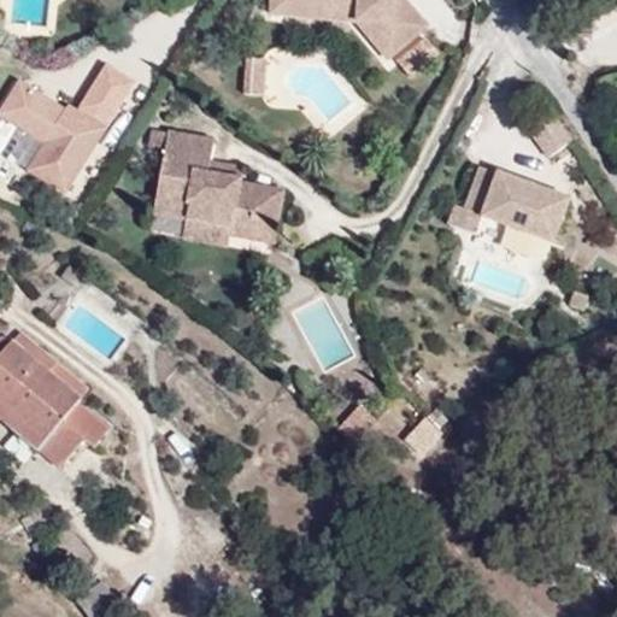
[(270,0),(269,15),(312,18),(313,0),(330,0),(358,3),(357,22),(391,64),(430,31),(412,9),(406,9),(399,0),(270,0)]
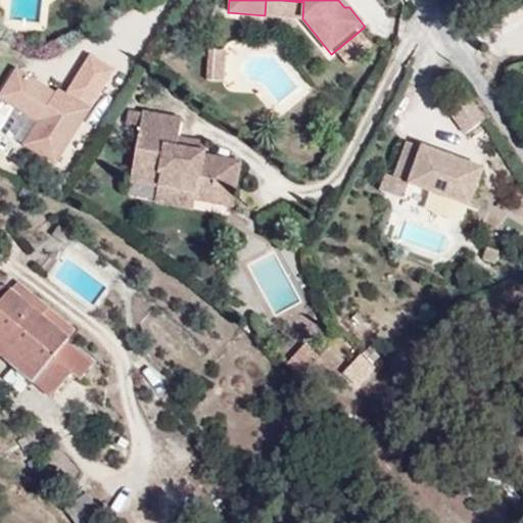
[(302,18),(303,2),(280,0),(266,0),(265,15),(302,18)]
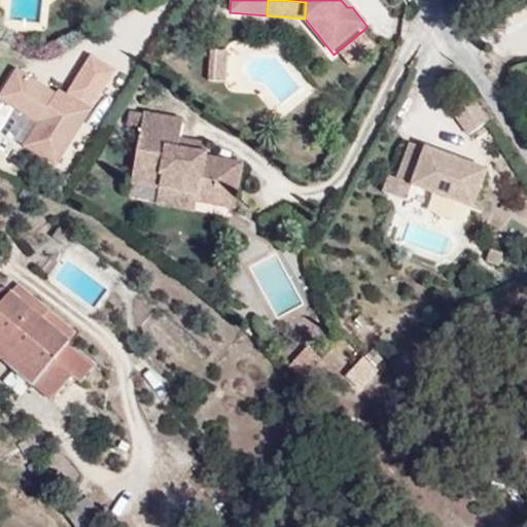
[(225,82),(227,50),(208,49),(207,81),(225,82)]
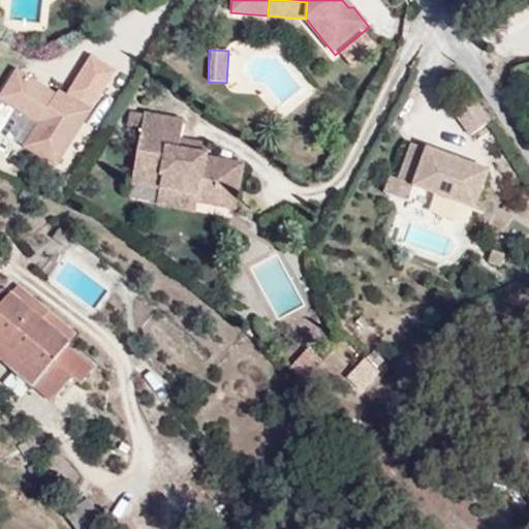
[(66,94),(64,97),(56,92),(17,68),(0,94),(0,97),(38,121),(23,146),(56,165),(115,69),(91,54),(66,94)]
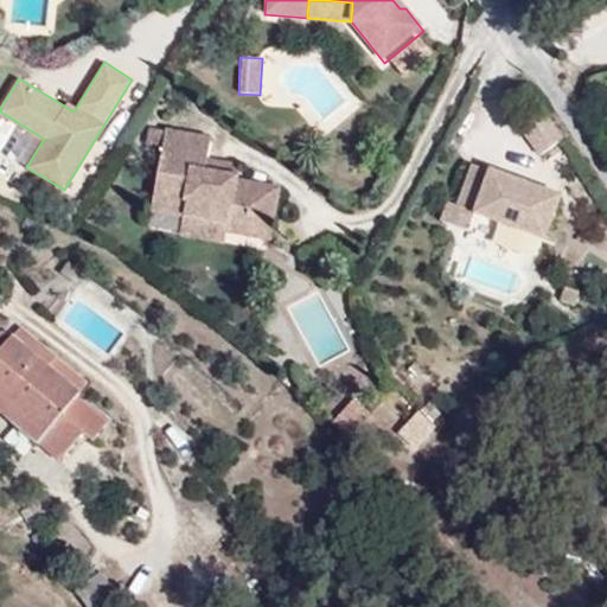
[(536,144),(558,127),(538,101),(516,117),(536,144)]
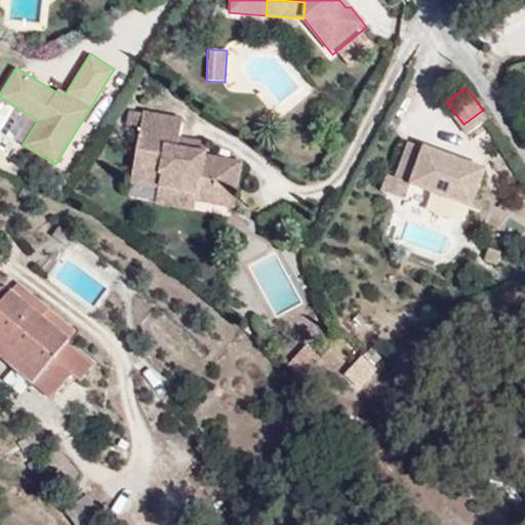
[(57,88),(55,91),(64,96),(66,93),(57,88)]
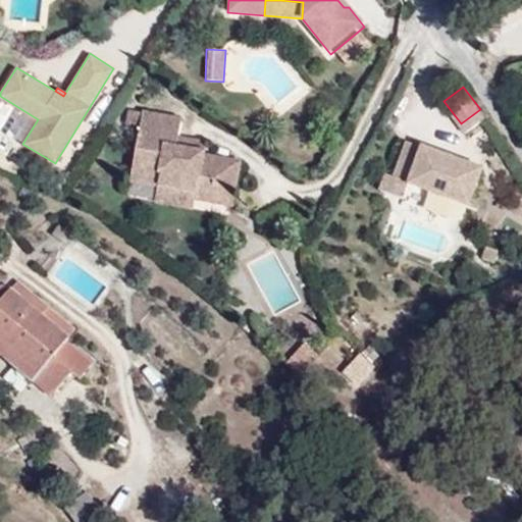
[(139,134),(141,116),(118,99),(116,117),(139,134)]
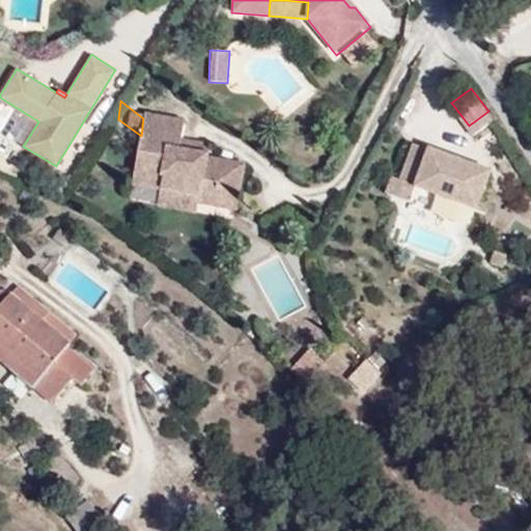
[(238,197),(243,162),(208,157),(210,154),(182,149),(184,137),(187,121),(144,115),(143,118),(141,136),(136,167),(163,171),(160,191),(159,195),(202,202),(216,204),(217,194),(238,197)]
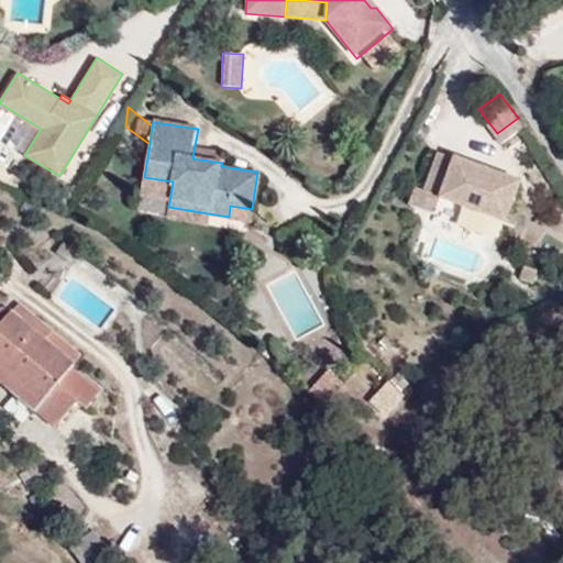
[(514,173),(431,140),(415,180),(408,178),(401,196),(426,206),(433,188),(498,213),(514,173)]
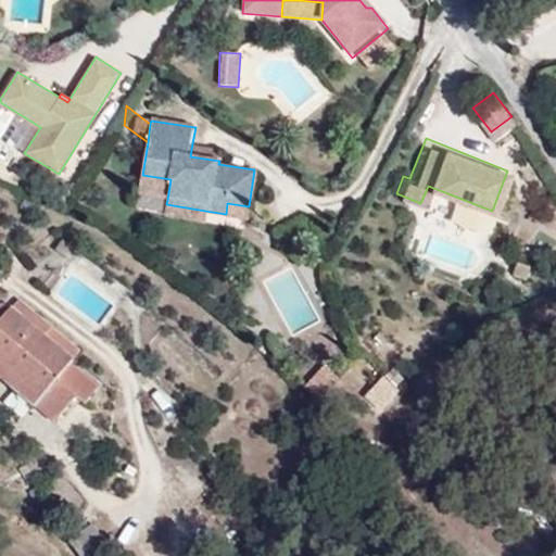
[(219,161),(222,148),(192,143),(190,156),(219,161)]
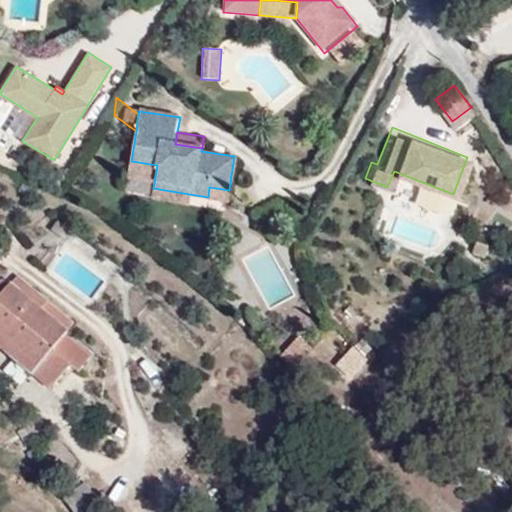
[(157,165),(131,161),(128,180),(154,184),(157,165)]
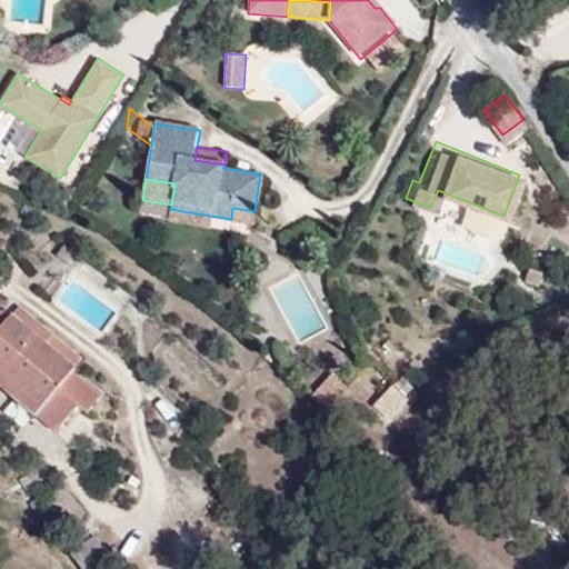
[(253,222),(255,211),(232,208),(231,219),(253,222)]
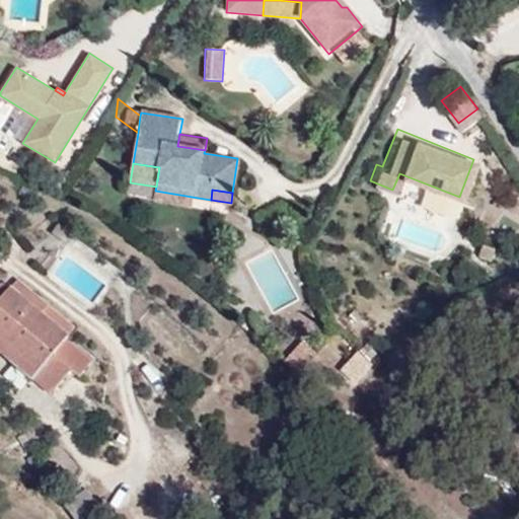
[(196,209),(198,198),(155,191),(154,202),(196,209)]
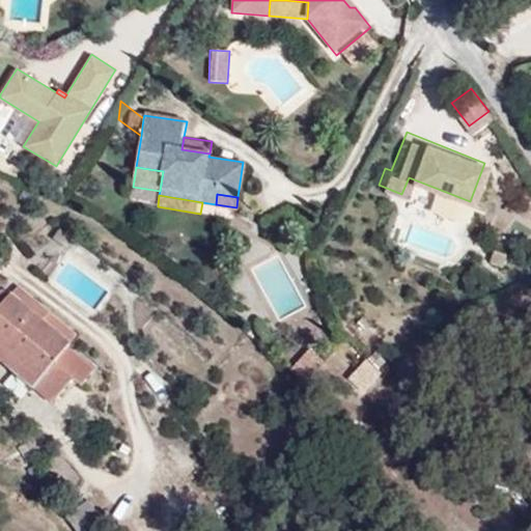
[(0,299),(0,312),(23,283),(17,279),(0,299)]
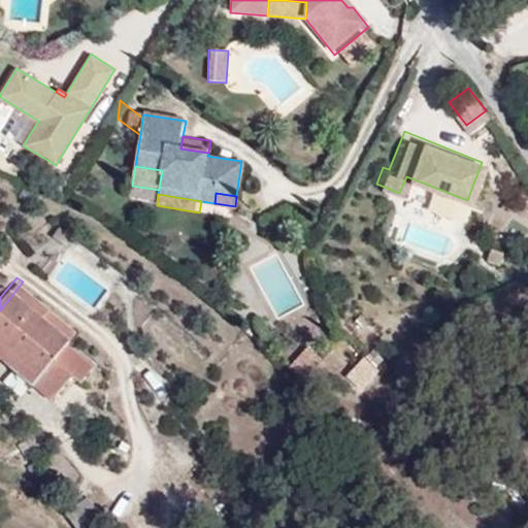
[(85,329),(23,282),(0,311),(0,324),(56,367),(85,329)]
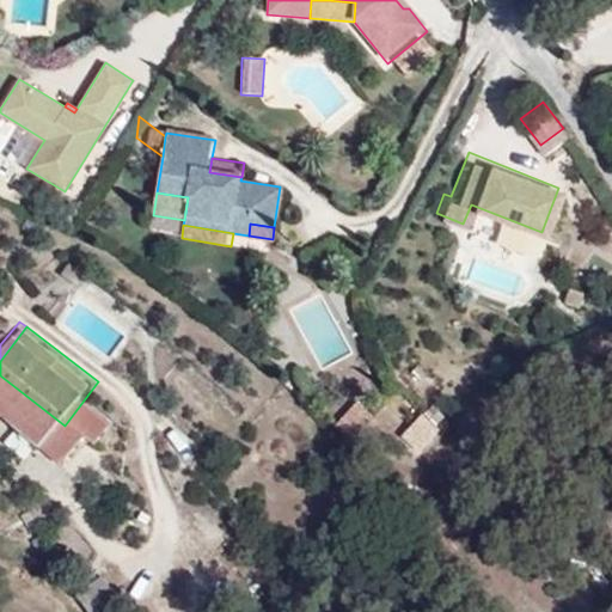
[(65,426),(0,375),(0,396),(55,439),(65,426)]
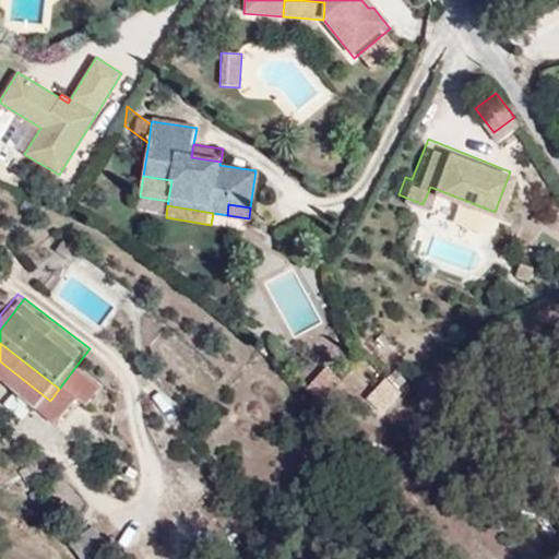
[(84,356),(50,401),(70,416),(91,389),(100,396),(114,379),(84,356)]
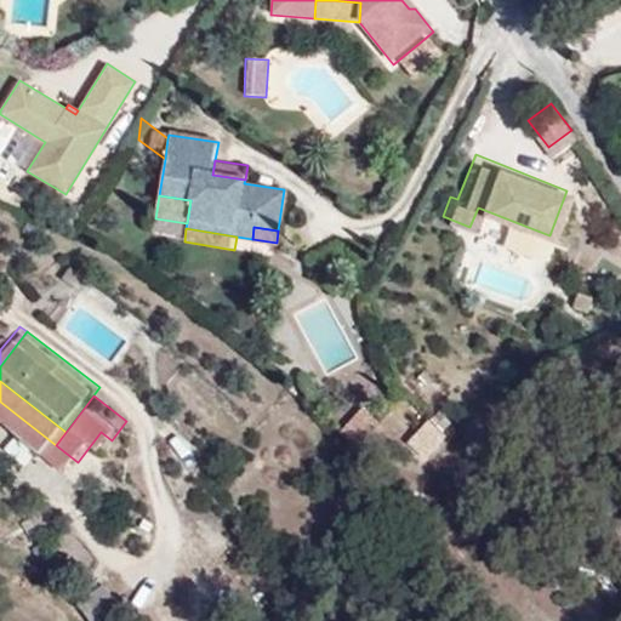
[(355,402),(336,422),(352,437),(371,416),(355,402)]
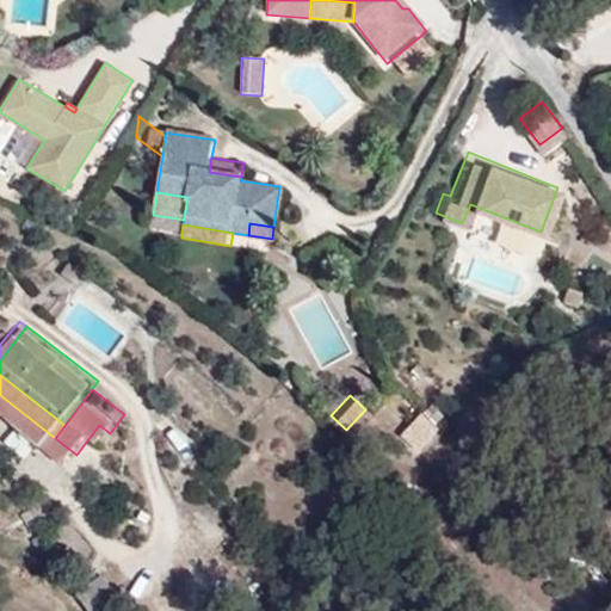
[(434,420),(415,402),(395,424),(414,442),(434,420)]
